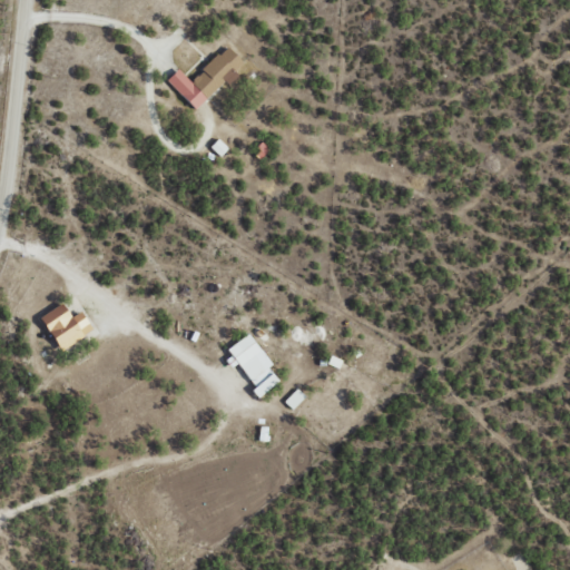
[(167,81),(198,111),(236,71),(244,62),(226,46),(193,82),(178,69),(167,81)]
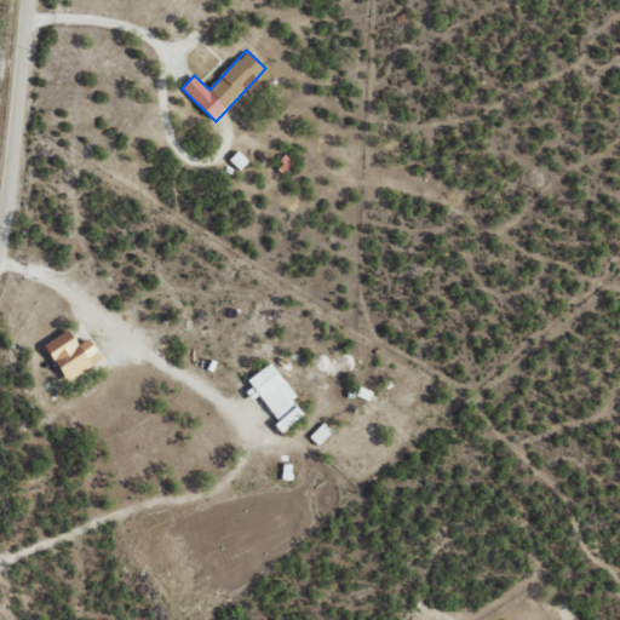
[(229,160),(240,171),(248,161),(237,151),(229,160)]
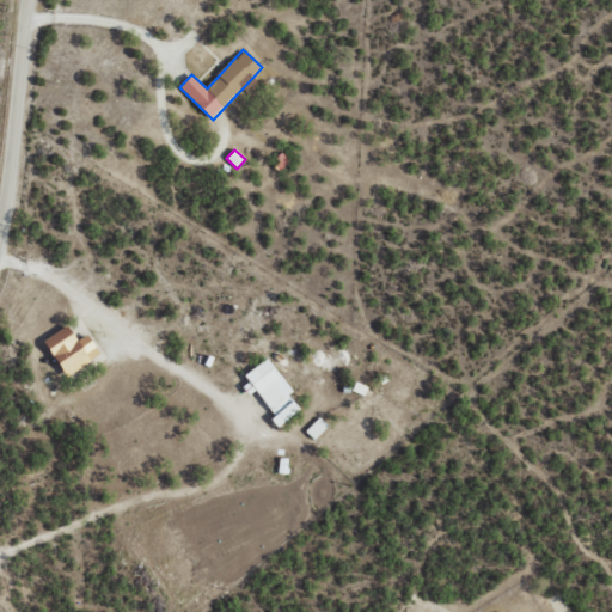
[(43,342),(67,377),(101,355),(87,335),(78,341),(67,325),(43,342)]
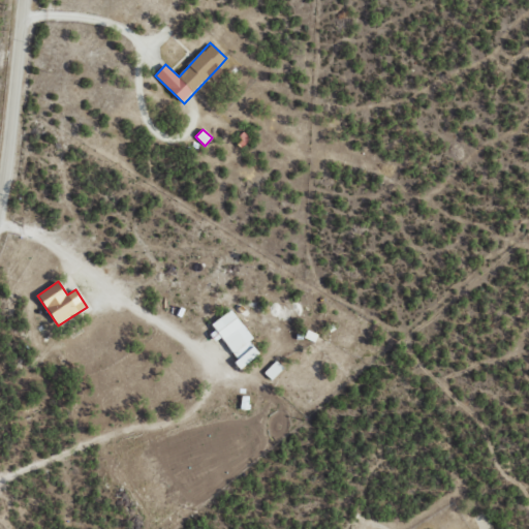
[(211,325),(242,368),(259,354),(250,341),(253,339),(231,310),(211,325)]
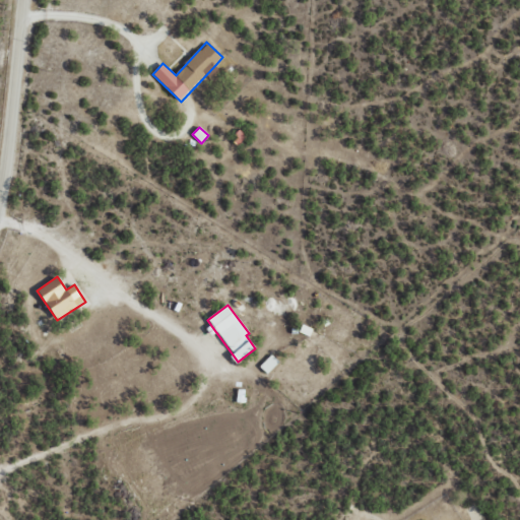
[(279,363),(271,354),(260,367),(268,375),(279,363)]
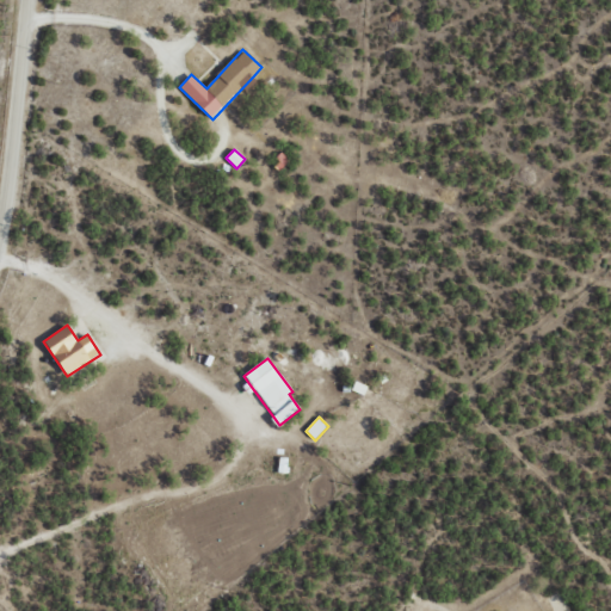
All buildings are outlined.
